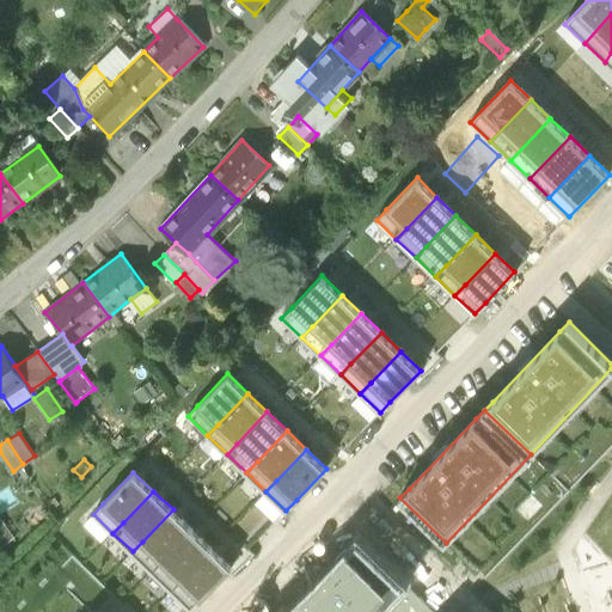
[(142,542),(133,551),(152,570),(163,560),(193,528),(173,509),(142,542)]
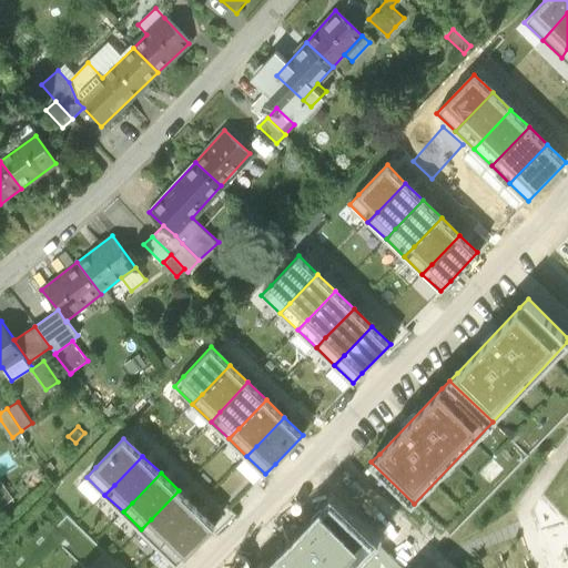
[(151,519),(141,529),(159,547),(169,537),(196,508),(179,490),(151,519)]
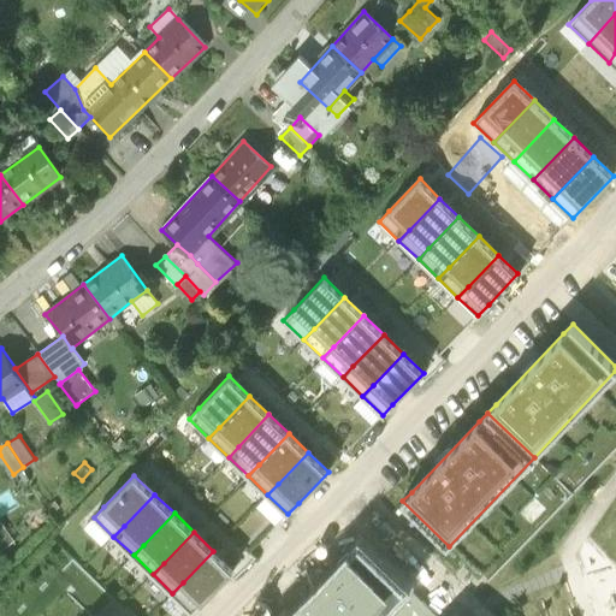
[(381,615),(409,590),(359,540),(286,615),(381,615)]
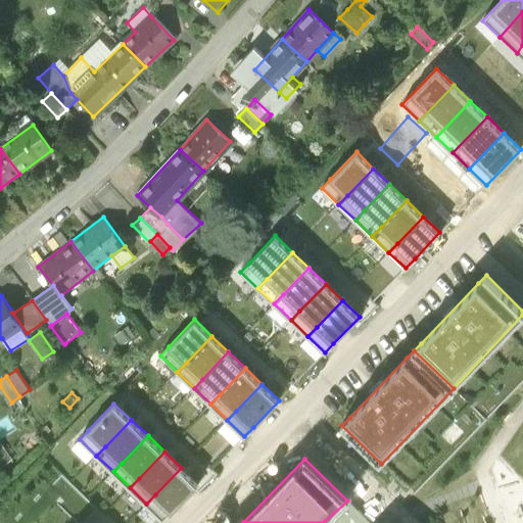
[(155,494),(146,504),(163,520),(173,511),(198,484),(181,468),(155,494)]
